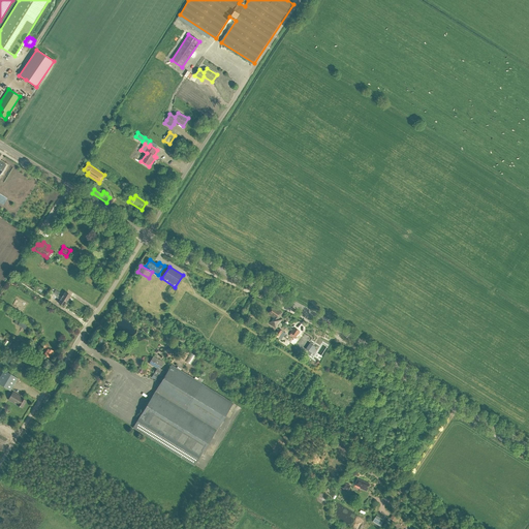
[(65,292),(62,298),(67,301),(71,296),(65,292)]
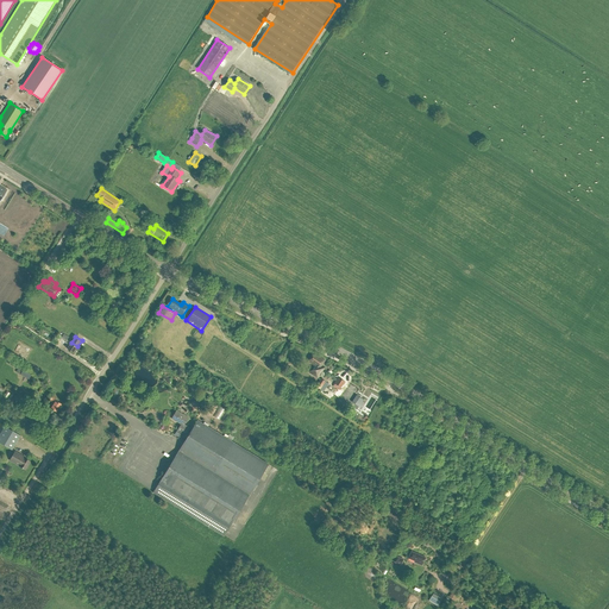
[(77,346),(71,343),(67,349),(74,353),(77,346)]
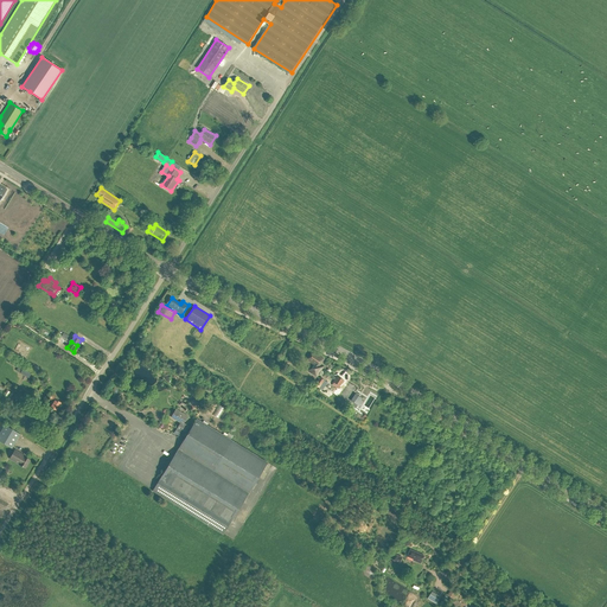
[(306,370),(317,377),(324,366),(319,368),(318,368),(323,359),(324,358),(314,353),(313,355),(311,353),(311,355),(307,360),(314,364),(311,369),(306,370)]
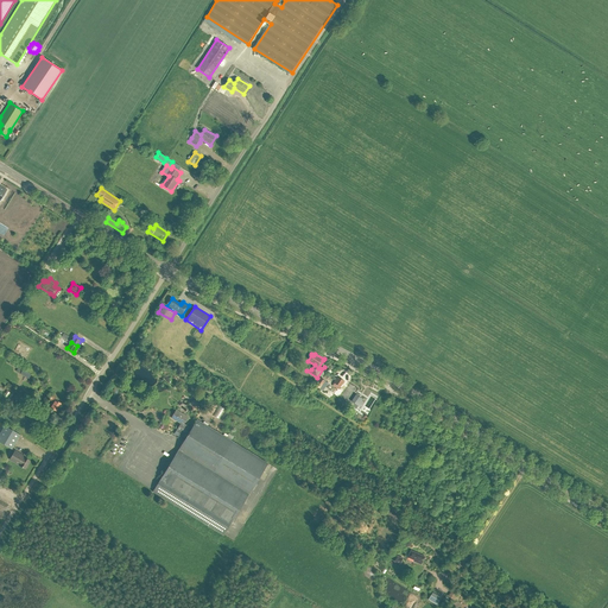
[(304,366),(302,369),(305,372),(309,365),(301,360),(298,362),(304,366)]
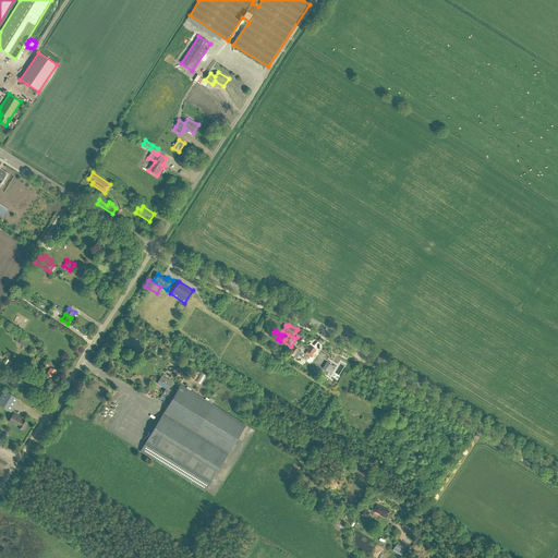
[(19,336),(15,341),(26,348),(29,342),(19,336)]
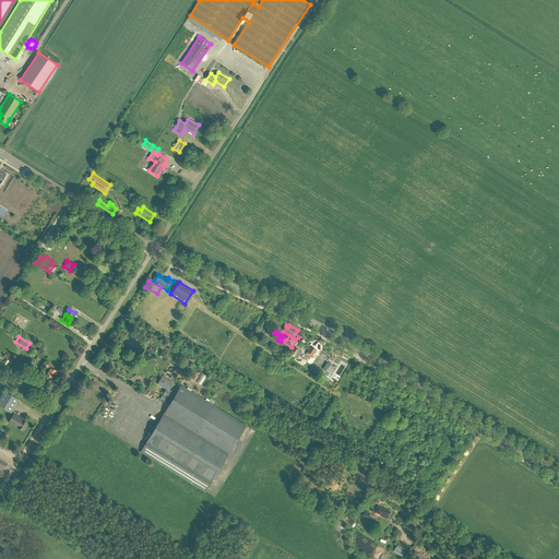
[(317,351),(310,346),(306,354),(311,357),(317,351)]
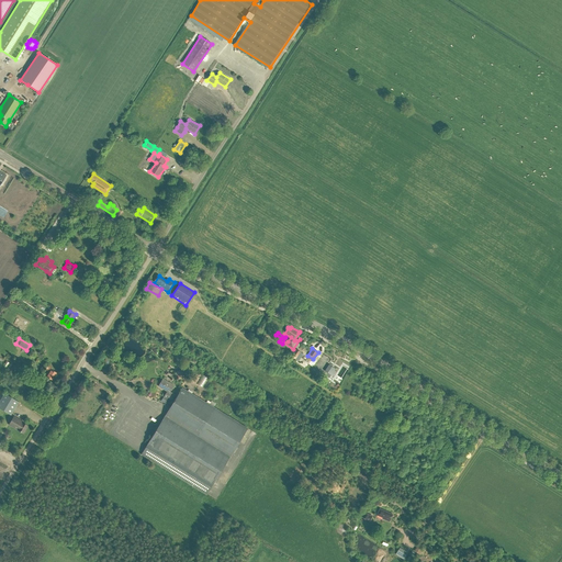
[(292,357),(295,359),(296,360),(302,352),(296,349),(292,357)]
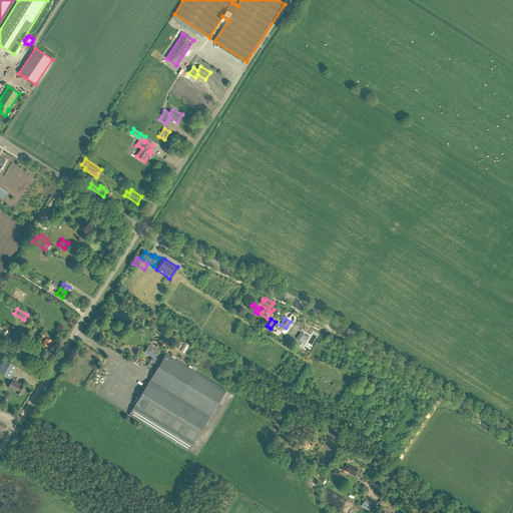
[(6,330),(2,336),(7,340),(11,333),(6,330)]
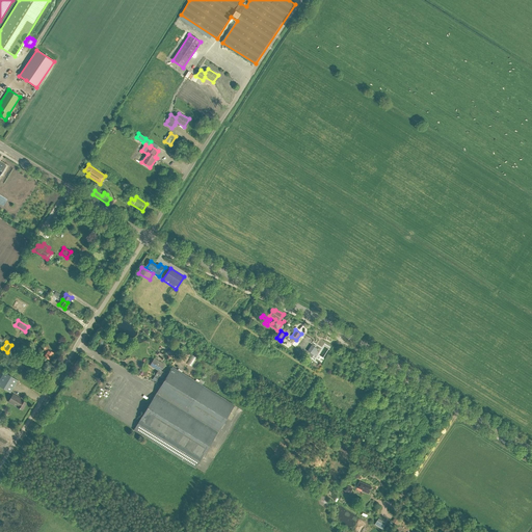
[(12,345),(7,353),(21,363),(25,356),(22,355),(23,354),(19,351),(15,355),(10,353),(16,347),(12,345)]
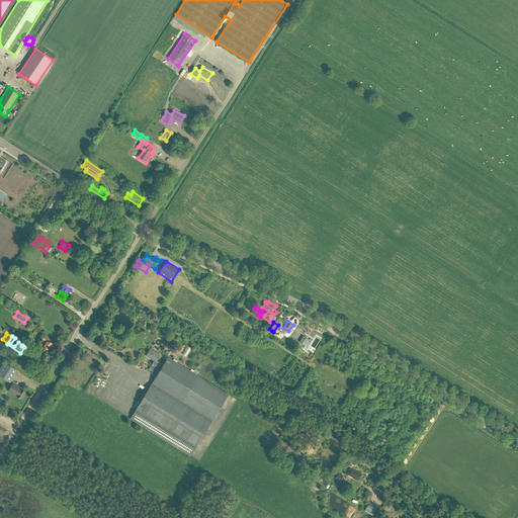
[(49,350),(54,343),(49,340),(49,339),(45,337),(42,340),(47,342),(44,347),(49,350)]
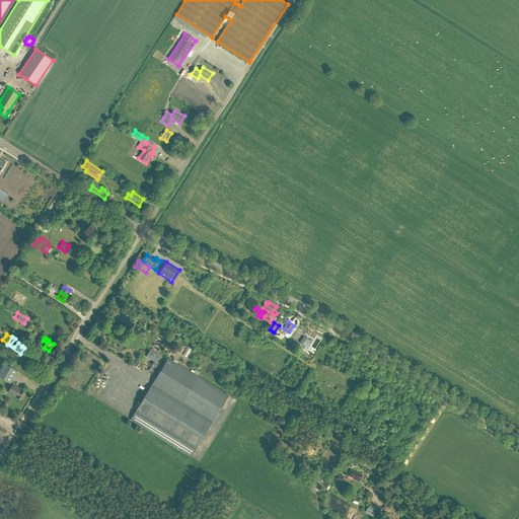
[(39,355),(43,348),(38,344),(32,351),(39,355)]
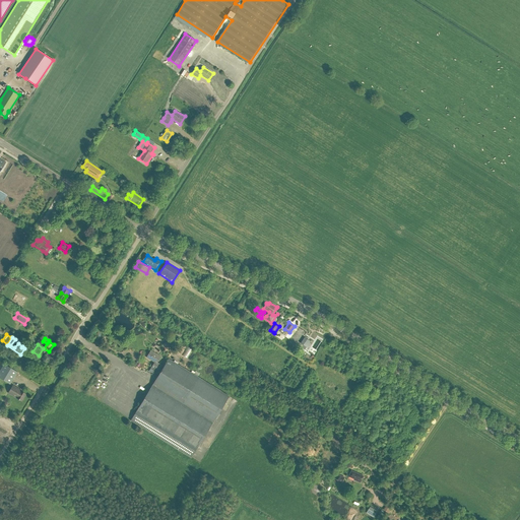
[(177,359),(183,350),(180,347),(173,355),(177,359)]
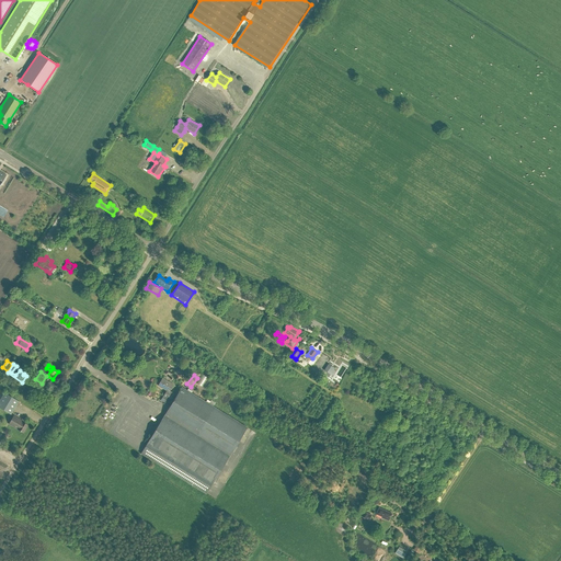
[(168,399),(171,392),(170,391),(174,385),(162,378),(158,386),(165,391),(162,397),(168,399)]
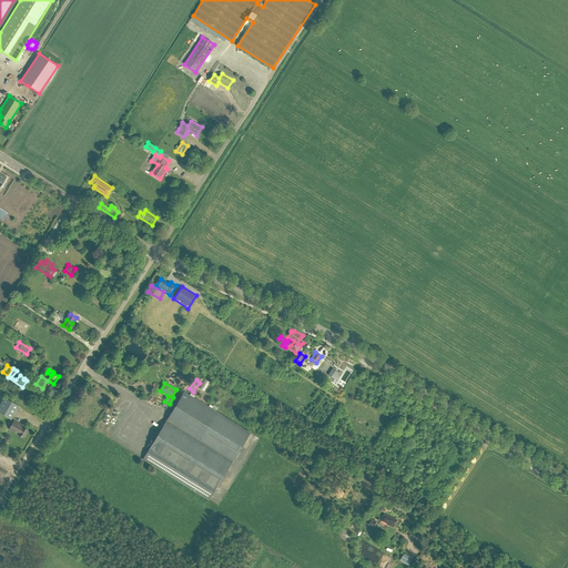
[(42,399),(46,395),(36,388),(33,393),(42,399)]
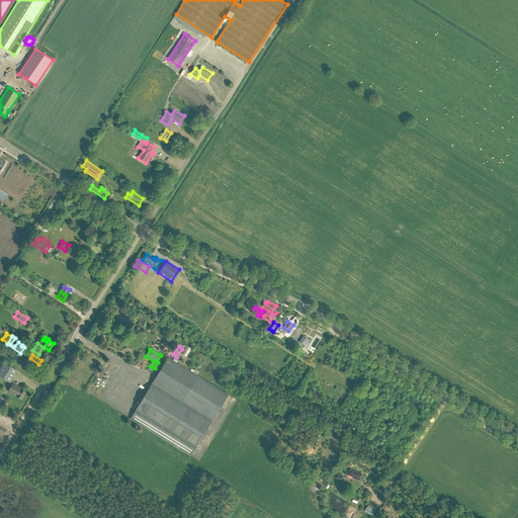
[(191,456),(229,396),(167,357),(130,419),(191,456)]
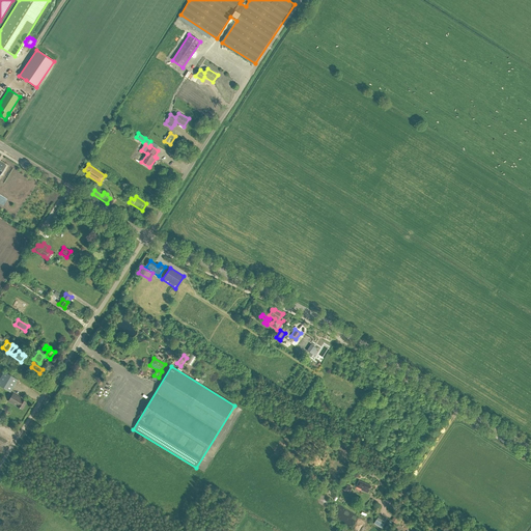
[(0,385),(11,392),(19,380),(4,371),(0,379),(0,385)]
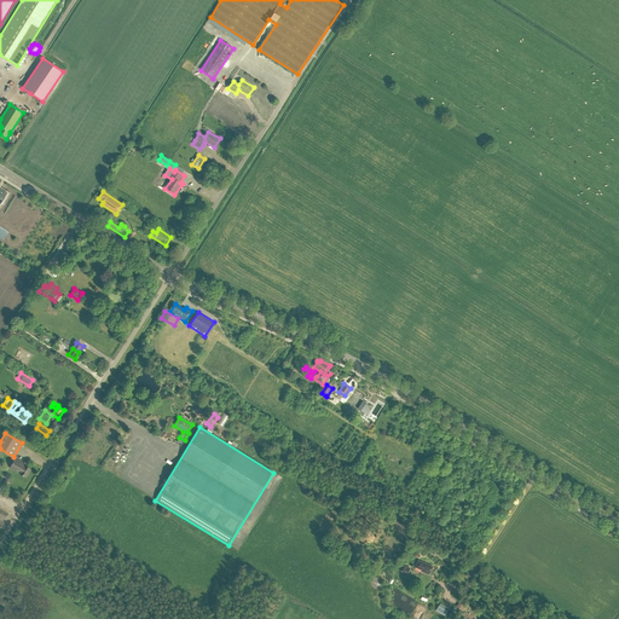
[(102,472),(110,457),(106,456),(98,469),(102,472)]
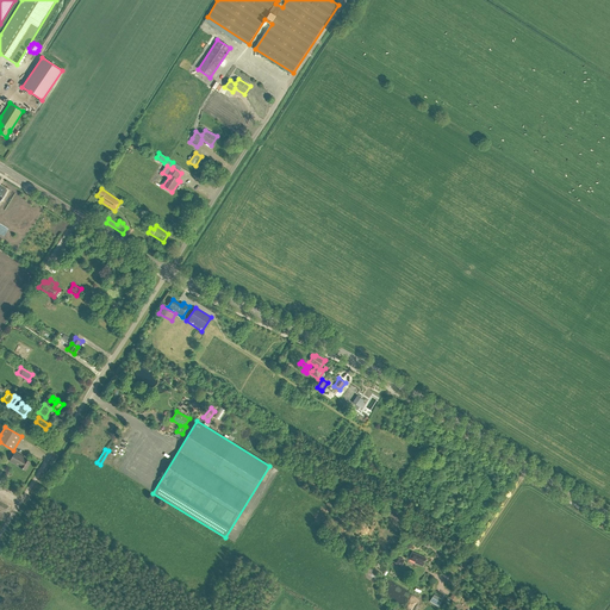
[(27,470),(31,461),(24,456),(24,455),(16,450),(11,460),(27,470)]
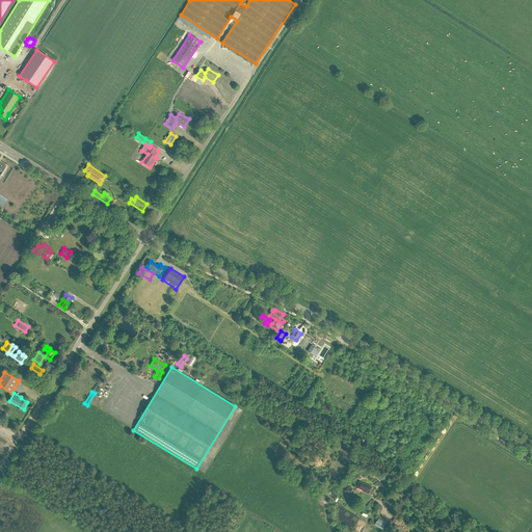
[(369,494),(372,487),(360,482),(357,487),(363,490),(369,494)]
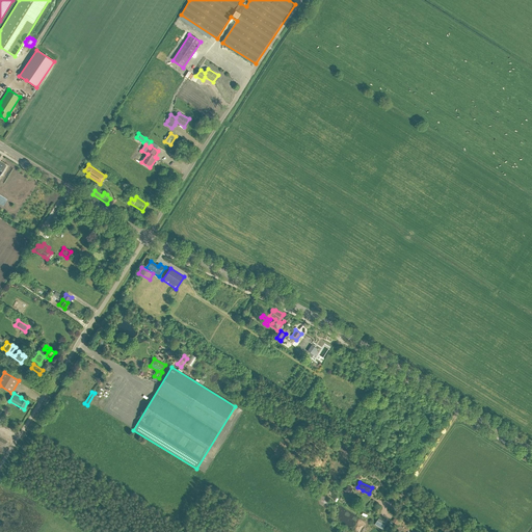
[(378,519),(374,525),(381,529),(386,523),(378,519)]
